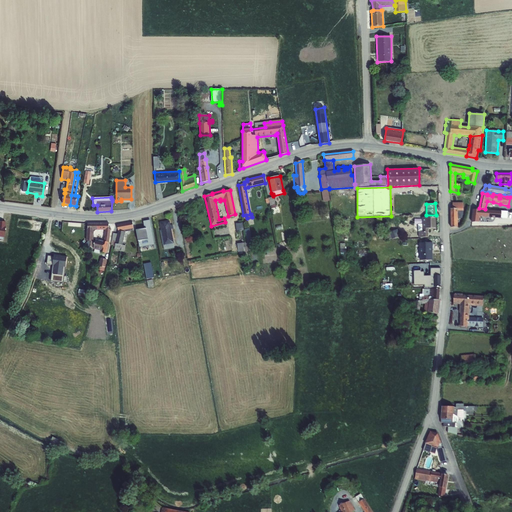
[(453,209),(451,209),(451,228),(458,227),(458,218),(460,218),(462,209),(462,206),(453,206),(453,209)]
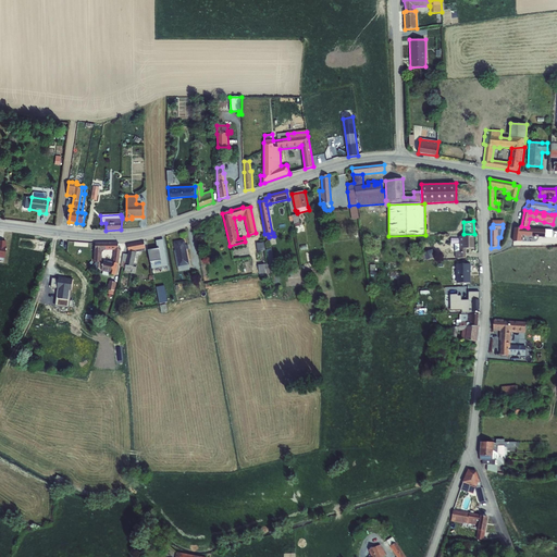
[(515,229),(514,242),(521,242),(521,236),(545,237),(552,237),(553,230),(522,229),(515,229)]
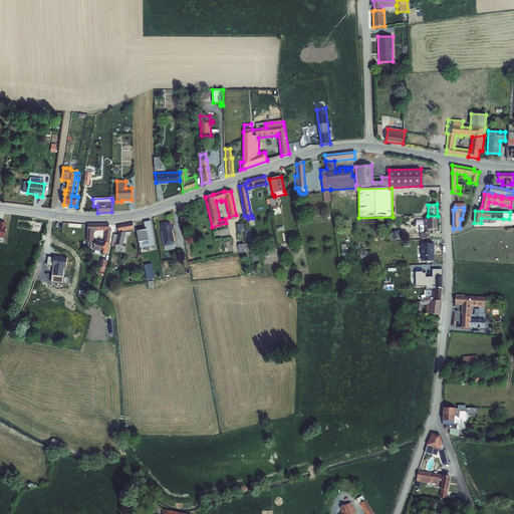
[(424,225),(420,225),(420,233),(421,238),(430,238),(430,230),(438,230),(438,218),(424,219),(424,225)]
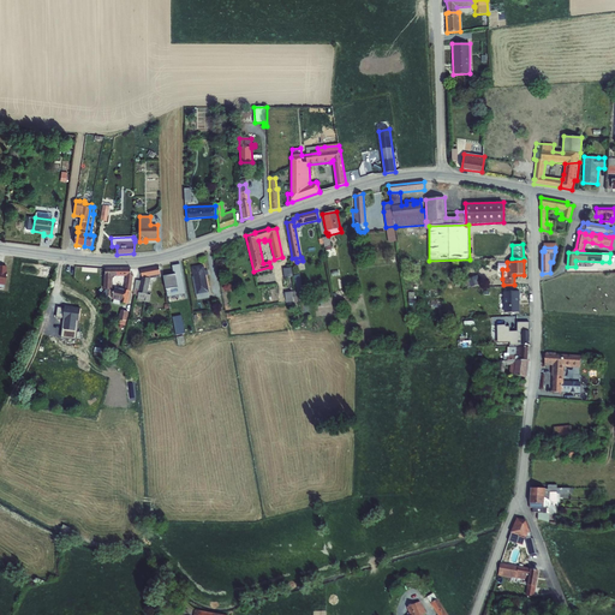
[(204,266),(192,268),(193,276),(192,278),(196,294),(197,300),(209,298),(208,293),(209,292),(206,275),(208,275),(208,270),(204,272),(204,266)]
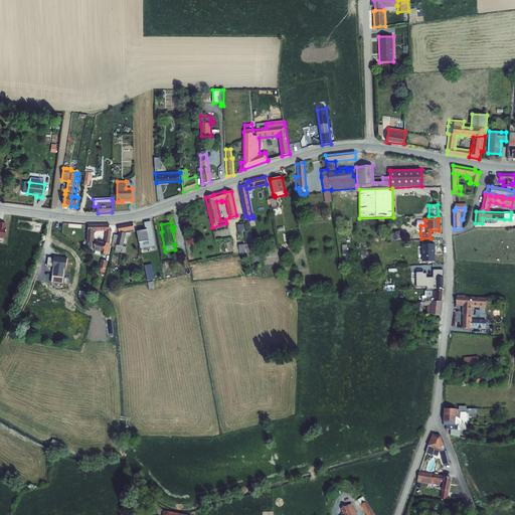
[(119,232),(133,230),(134,229),(133,223),(118,226),(119,232)]
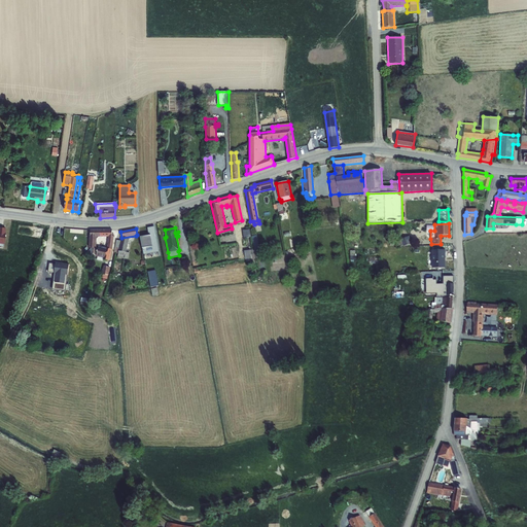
[(88,251),(86,253),(89,254),(89,256),(91,256),(92,254),(97,255),(98,249),(96,248),(97,243),(96,243),(96,240),(102,239),(102,240),(106,240),(106,237),(108,237),(109,236),(112,236),(112,230),(91,231),(91,236),(90,236),(89,248),(91,248),(90,251),(88,251)]
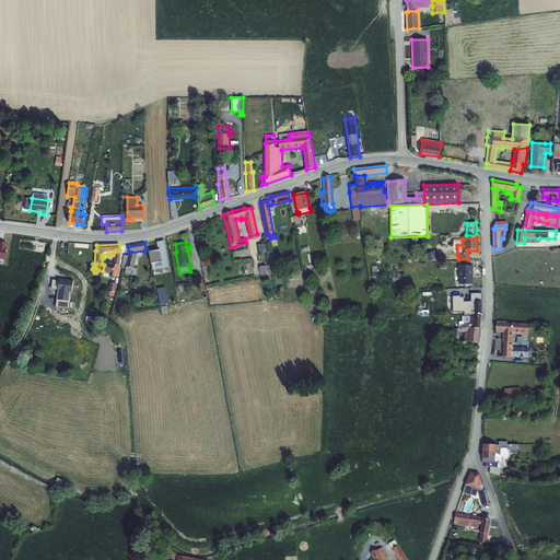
[(258,246),(258,255),(267,254),(266,246),(258,246)]
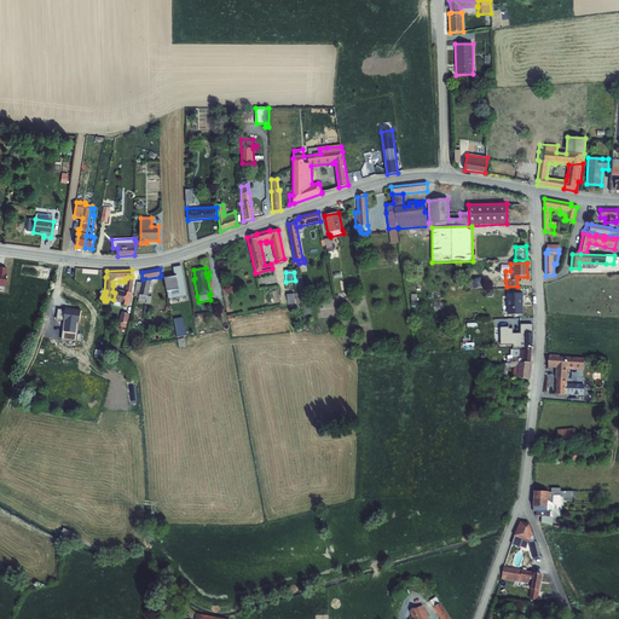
[(183,276),(165,278),(167,291),(168,296),(171,307),(175,307),(173,299),(186,296),(185,293),(183,276)]
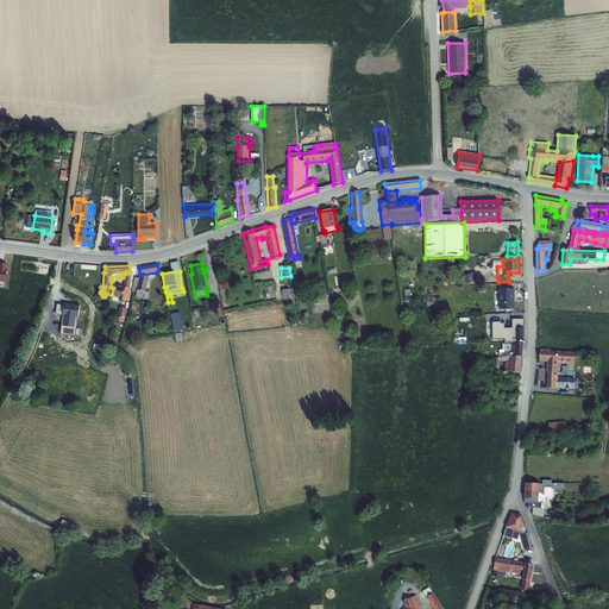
[(126,272),(125,274),(124,281),(121,287),(130,289),(132,272),(130,272),(126,272)]
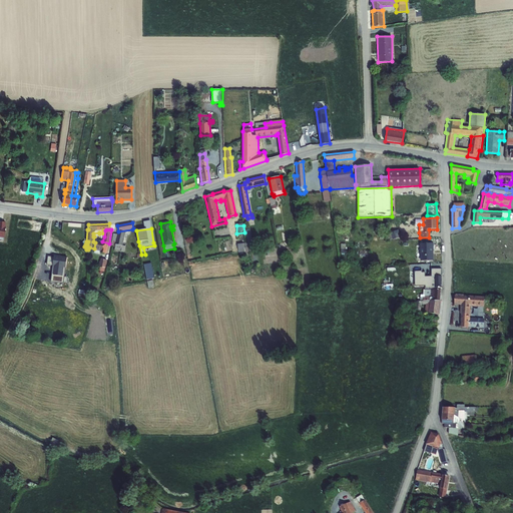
[(132,229),(118,231),(117,234),(113,233),(111,246),(115,247),(114,250),(120,251),(121,251),(124,252),(126,246),(122,245),(125,232),(132,231),(132,229)]
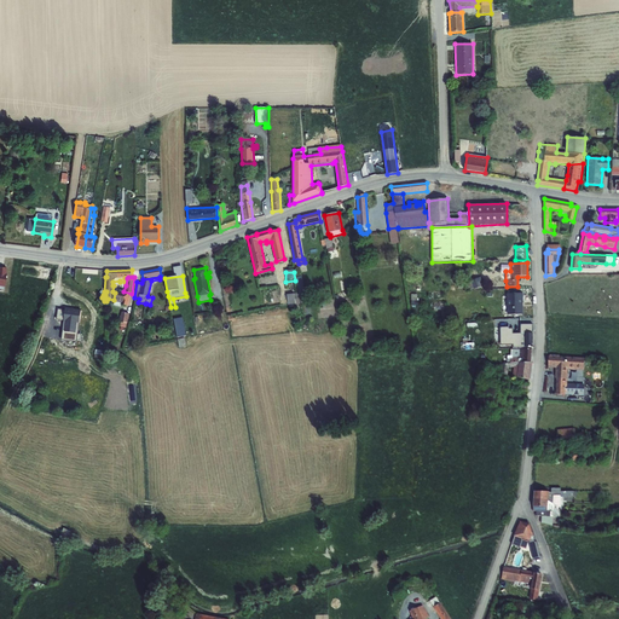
[(481,277),(467,282),(469,290),(484,287),(481,277)]
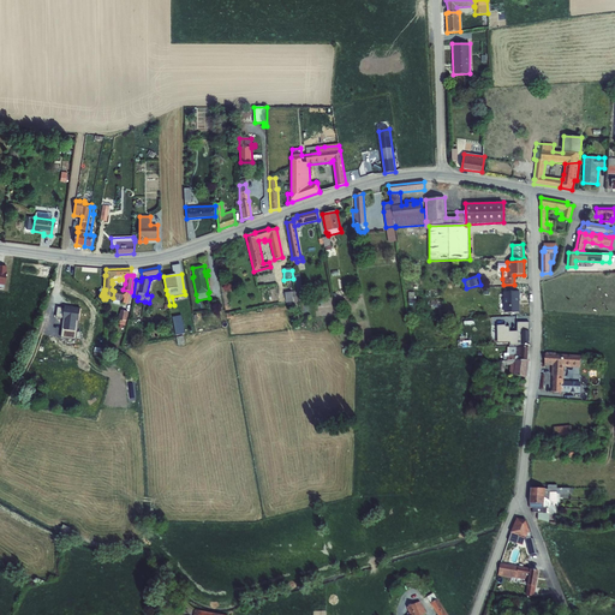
[(113,298),(112,299),(114,299),(113,304),(120,305),(120,303),(127,305),(131,292),(123,290),(119,288),(118,291),(114,290),(114,291),(113,298)]
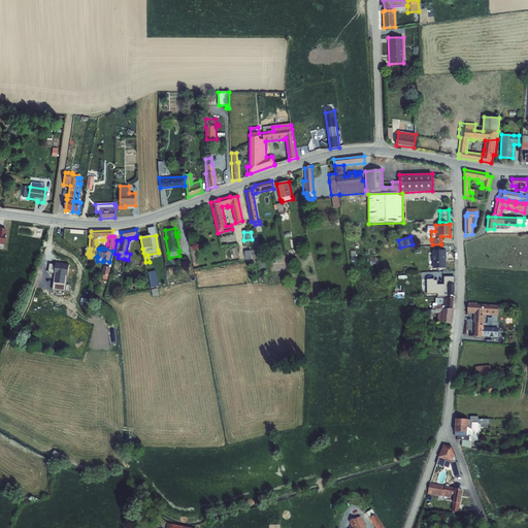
[(254,251),(244,252),(246,261),(255,260),(256,259),(254,251)]
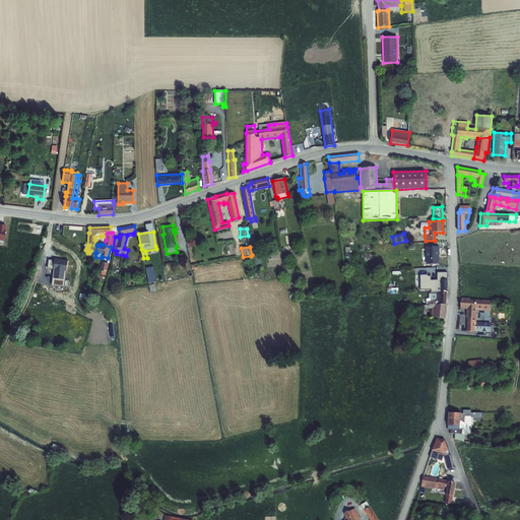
[(439,247),(427,247),(427,265),(438,264),(438,255),(439,255),(439,247)]
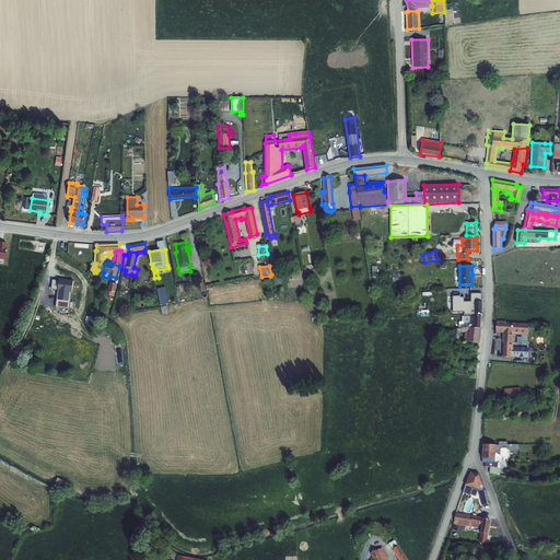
[(54,280),(53,289),(58,289),(58,291),(57,296),(65,298),(71,298),(72,292),(73,281),(59,280),(59,281),(54,280)]
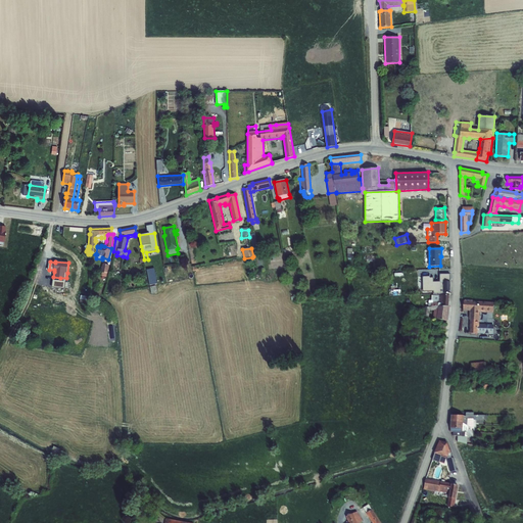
[(430,278),(423,278),(423,293),(433,293),(449,293),(449,282),(449,276),(439,276),(440,284),(433,284),(433,280),(430,280),(430,278)]
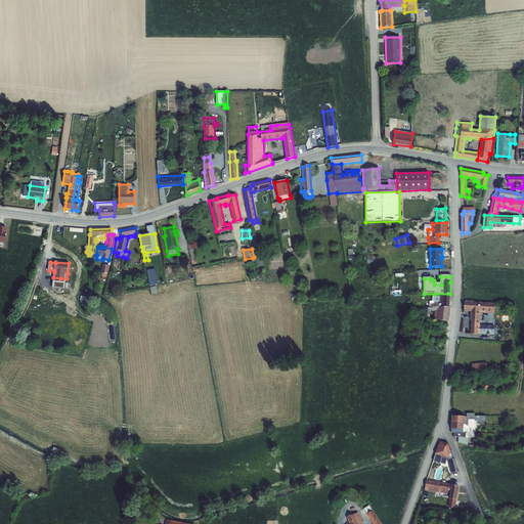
[(392,290),(390,291),(390,297),(401,296),(401,291),(396,291),(396,287),(392,287),(392,290)]
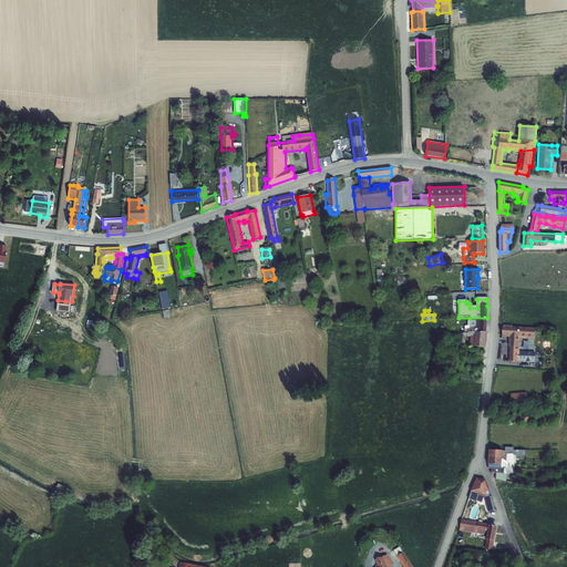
[(464,329),(464,333),(467,333),(467,332),(475,332),(480,332),(486,332),(487,320),(476,320),(467,320),(467,326),(465,326),(465,329),(464,329)]
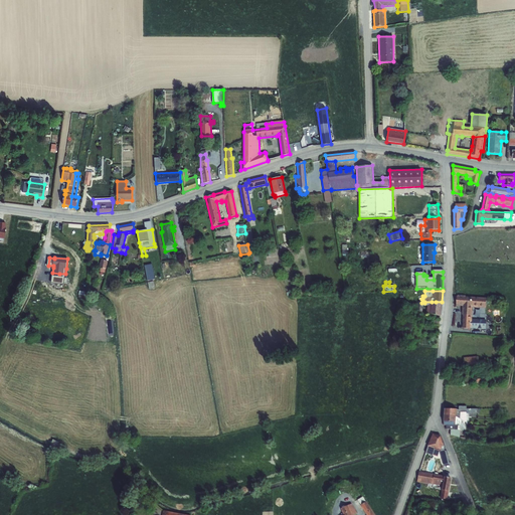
[(463,315),(471,315),(471,304),(486,305),(486,299),(465,297),(465,296),(458,296),(458,297),(457,297),(456,305),(464,305),(463,315)]
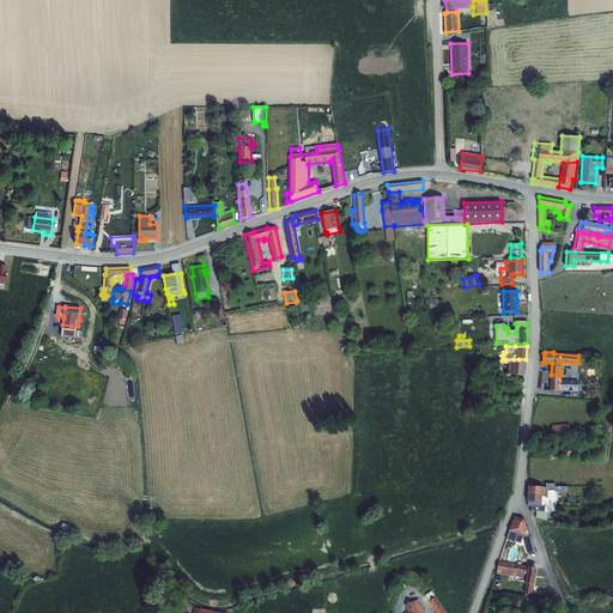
[(497,360),(496,372),(502,374),(503,364),(509,364),(508,374),(513,375),(525,376),(526,359),(519,359),(514,359),(505,359),(505,360),(502,360),(497,360)]
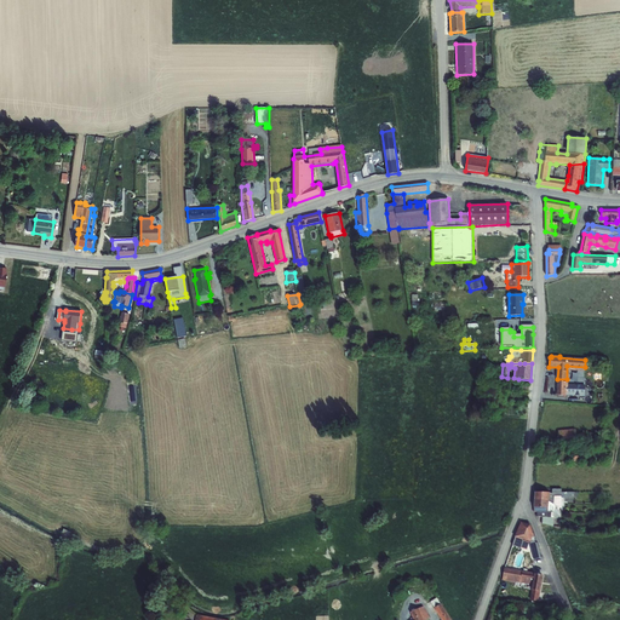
[(567,379),(557,379),(557,395),(564,395),(563,397),(570,397),(570,395),(586,396),(586,386),(569,385),(569,380),(567,379)]
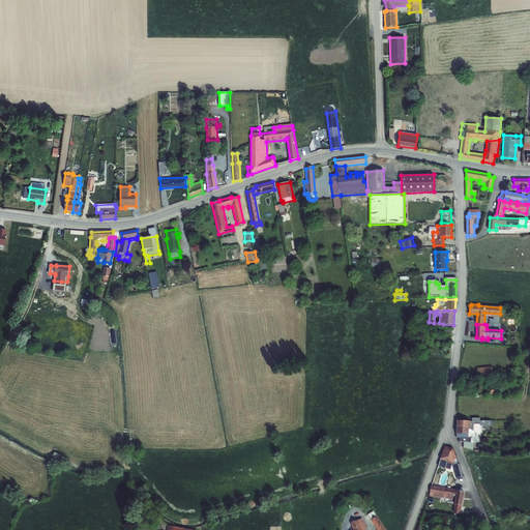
[(492,369),(476,370),(477,380),(493,379),(492,369)]
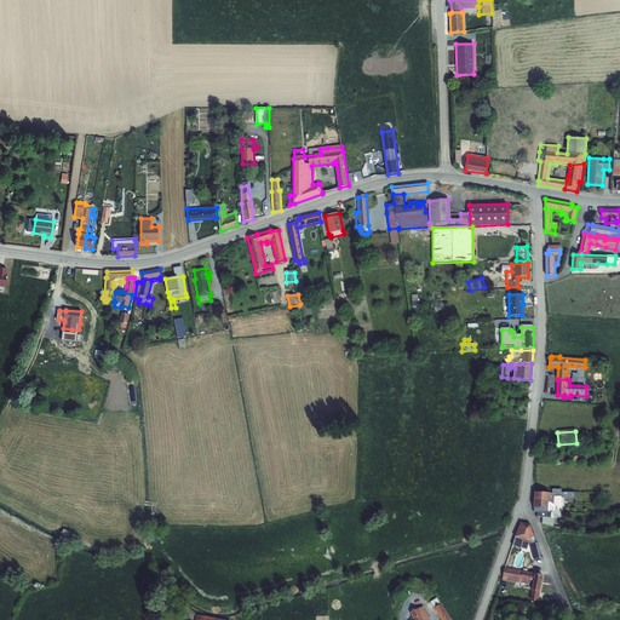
[(549,501),(554,504),(562,509),(562,498),(574,498),(574,493),(562,492),(562,489),(552,489),(552,493),(550,493),(549,501)]
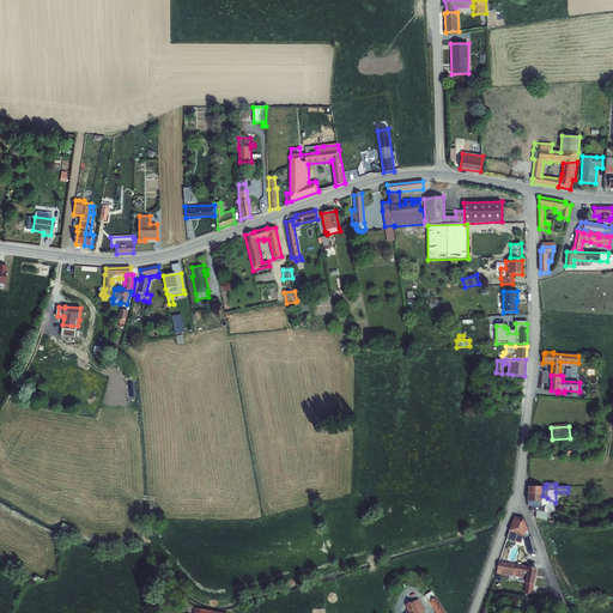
[(542,502),(528,502),(528,507),(530,507),(530,511),(536,511),(535,517),(547,521),(547,510),(546,510),(546,507),(547,498),(542,496),(542,502)]
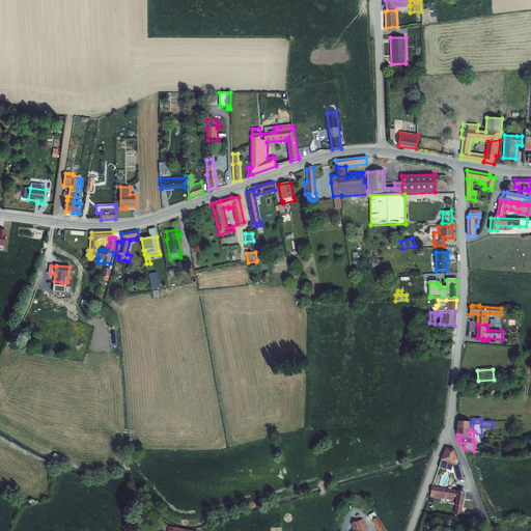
[(441,459),(439,467),(446,470),(448,463),(453,464),(452,466),(456,467),(458,463),(456,458),(457,457),(454,449),(446,447),(441,459)]
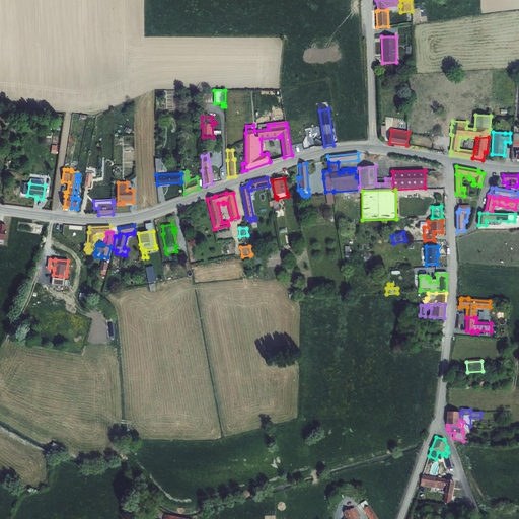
[(52,448),(59,450),(61,445),(55,442),(52,448)]
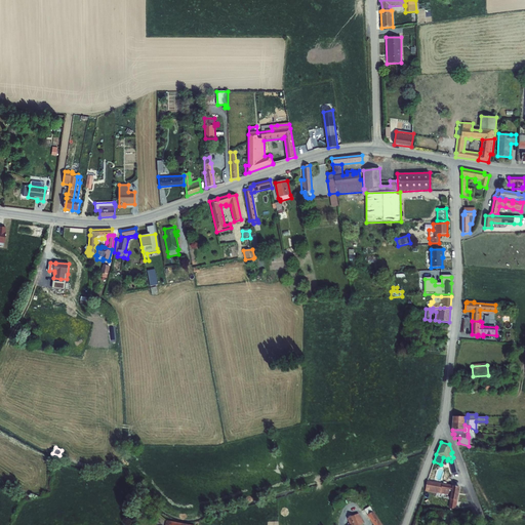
[(451,495),(452,486),(452,485),(442,483),(442,484),(428,481),(426,491),(451,495)]
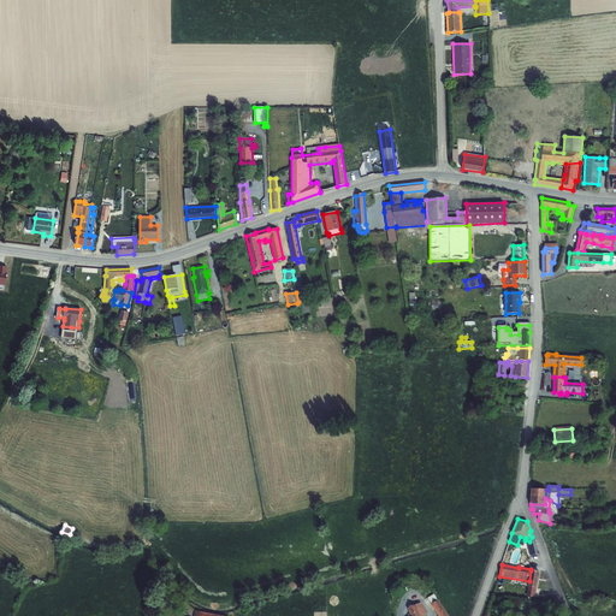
[(531,570),(529,581),(528,586),(537,587),(540,572),(531,570)]
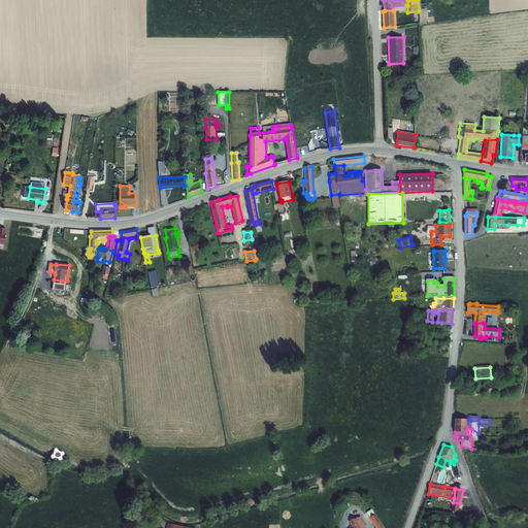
[(460,503),(453,502),(452,510),(459,513),(460,503)]
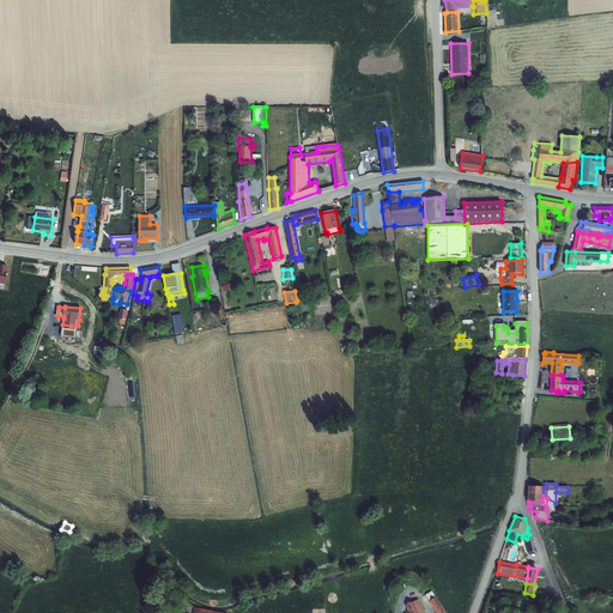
[(436,612),(445,612),(436,596),(436,598),(432,592),(423,596),(426,604),(428,602),(429,605),(431,604),(436,612)]
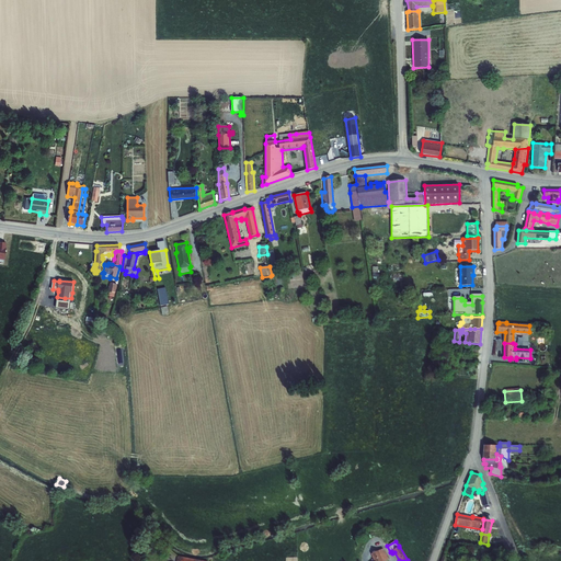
[(385,560),(385,559),(388,558),(382,549),(371,553),(374,560),(385,560)]
